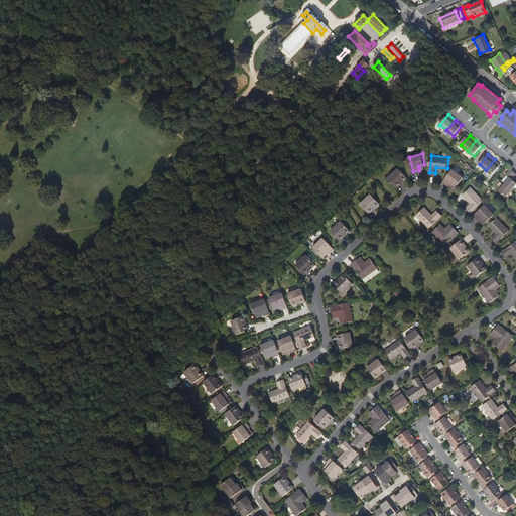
[(495,159),(486,170),(493,175),(502,164),(495,159)]
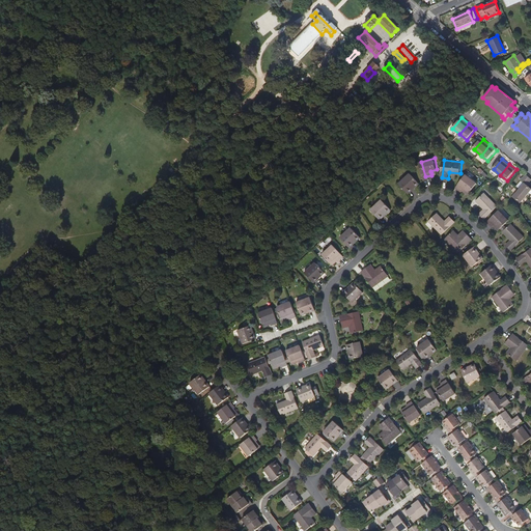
[(470,190),(477,180),(467,172),(456,185),(462,189),(463,188),(465,186),(470,190)]
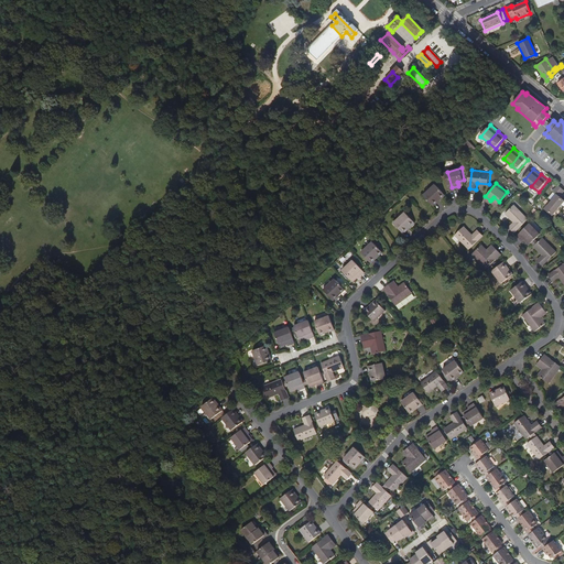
[(438,201),(443,196),(433,186),(422,196),(430,205),(436,198),(438,201)]
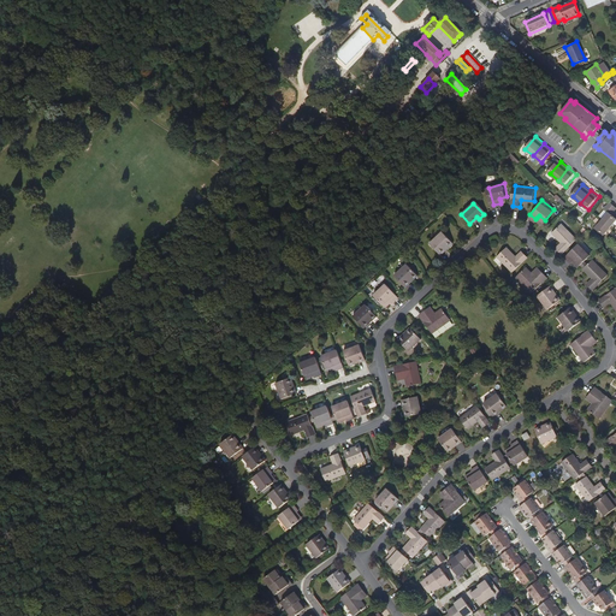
[(610,213),(603,221),(611,227),(615,223),(615,218),(612,215),(615,212),(609,206),(606,209),(610,213)]
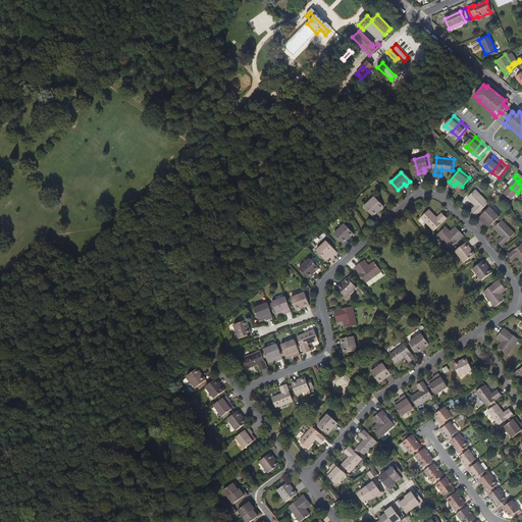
[(489,201),(476,188),(468,195),(476,204),(471,208),(476,213),(489,201)]
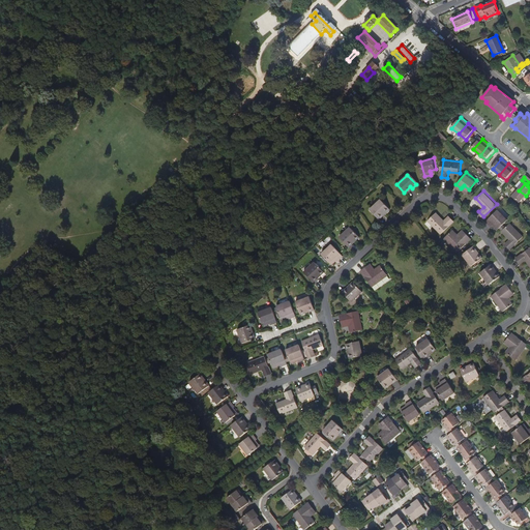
[(526,196),(519,190),(513,198),(521,203),(526,196)]
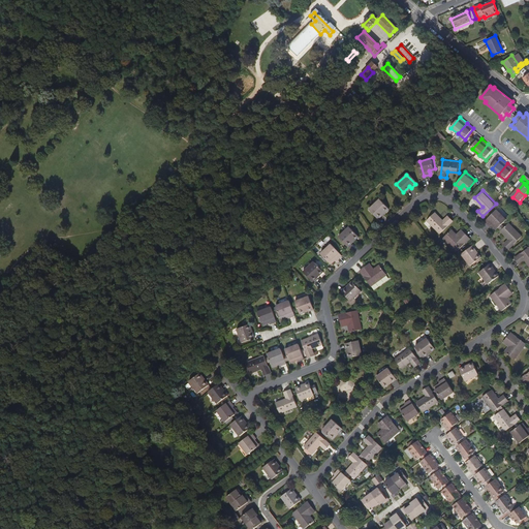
[(387,210),(379,200),(368,211),(376,219),(382,213),(383,214),(387,210)]
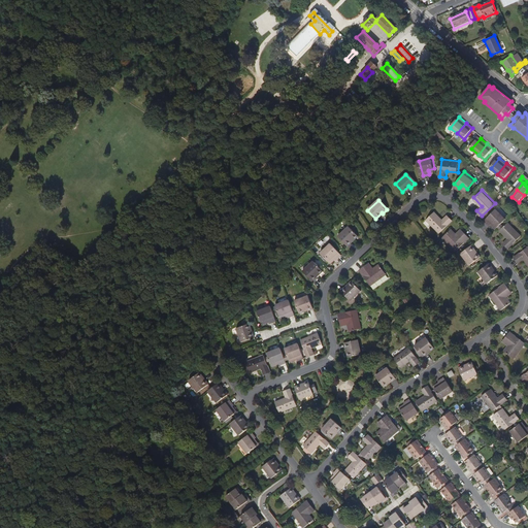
[(500,222),(506,217),(496,206),(485,218),(489,223),(490,222),(493,220),(498,225),(500,222)]
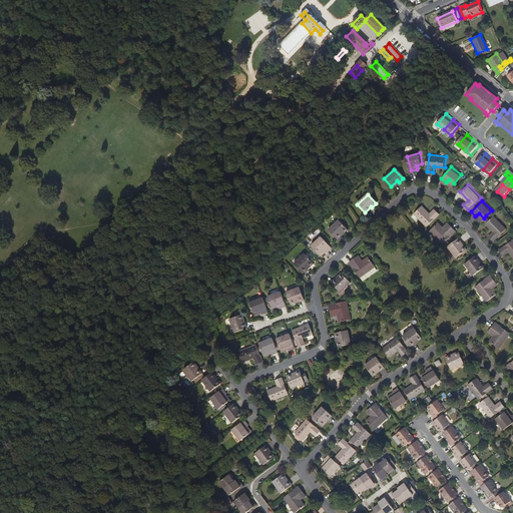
[(428,225),(441,212),(436,208),(431,212),(423,204),(415,212),(428,225)]
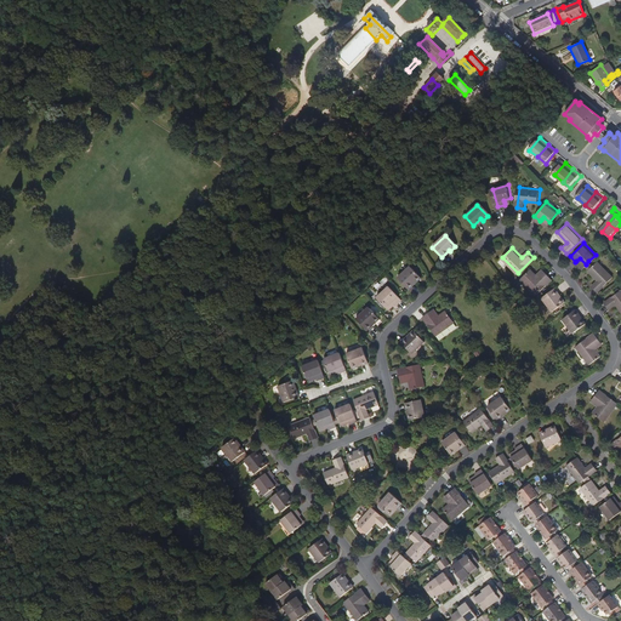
[(613,274),(597,258),(592,265),(588,267),(588,268),(597,278),(592,283),(598,289),(613,274)]
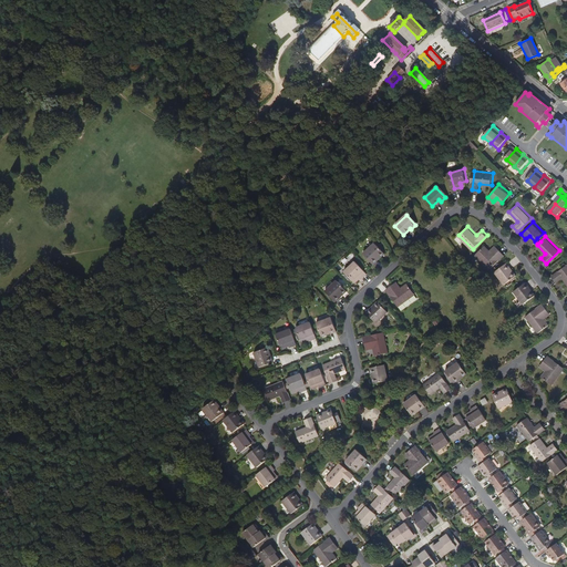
[(383,255),(373,245),(362,255),(370,264),(378,258),(379,259),(383,255)]
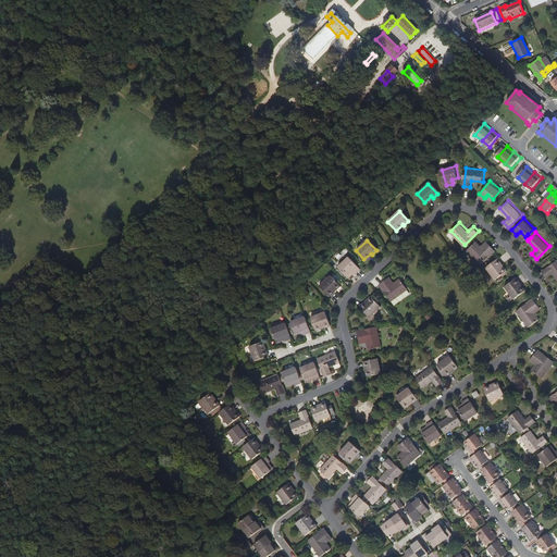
[(482,263),(496,249),(491,245),(486,249),(482,246),(477,240),(468,249),(482,263)]
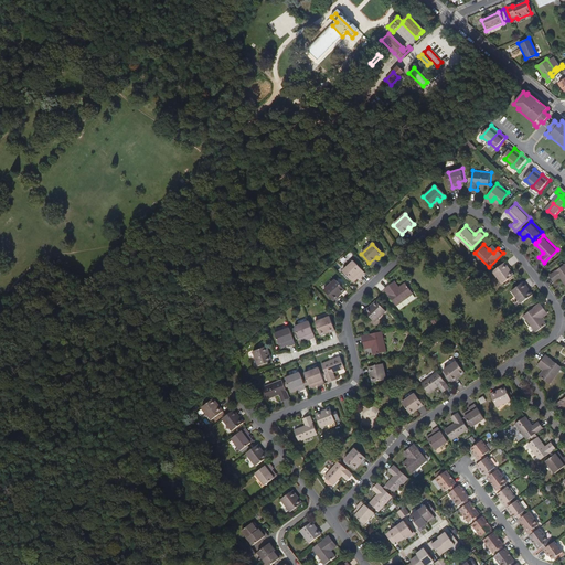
[(365,274),(354,262),(343,272),(351,280),(356,275),(359,278),(360,278),(365,274)]
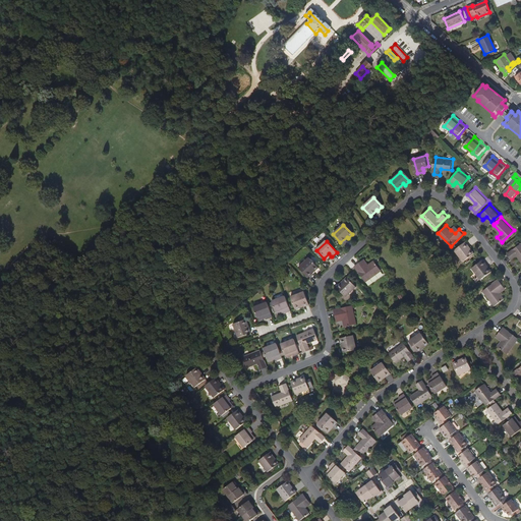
[(475,252),(472,247),(470,248),(465,242),(456,248),(465,259),(475,252)]
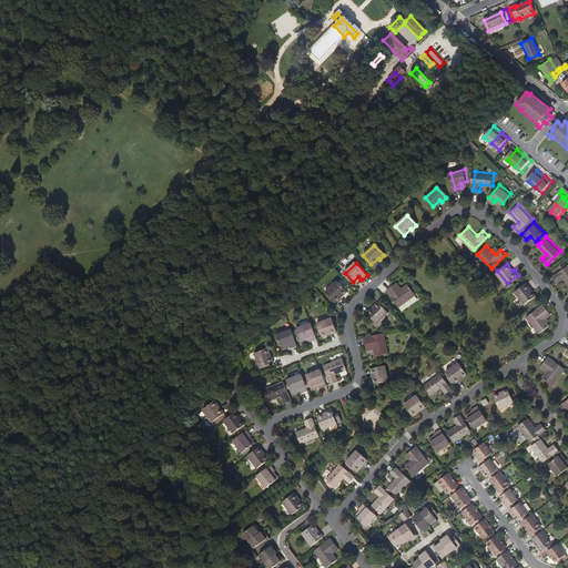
[(567,264),(554,275),(558,281),(564,276),(567,282),(567,264)]
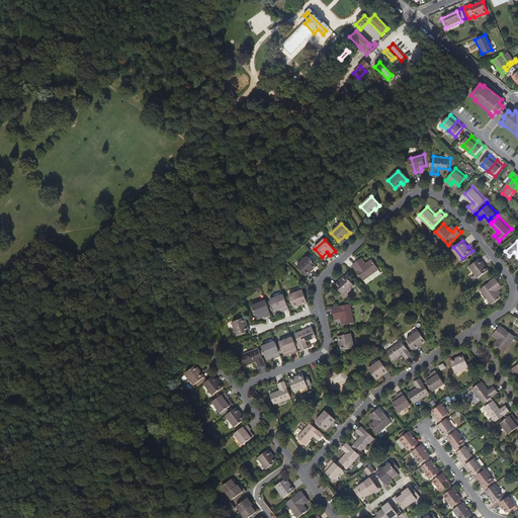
[(313,270),(317,266),(308,257),(297,266),(305,274),(312,268),(313,270)]
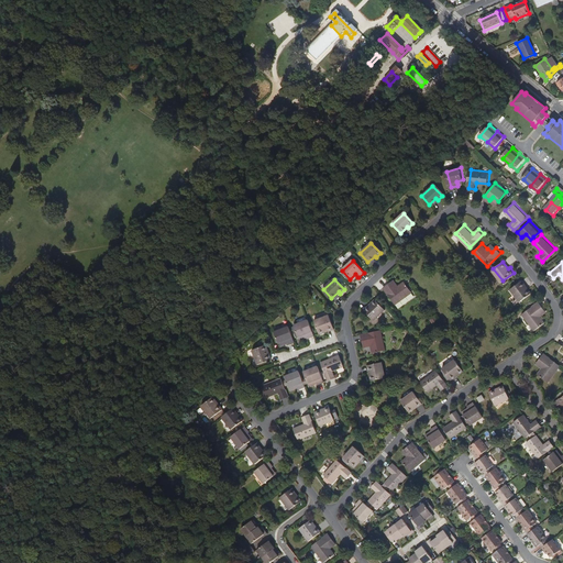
[(398,286),(394,280),(388,284),(393,289),(398,286)]
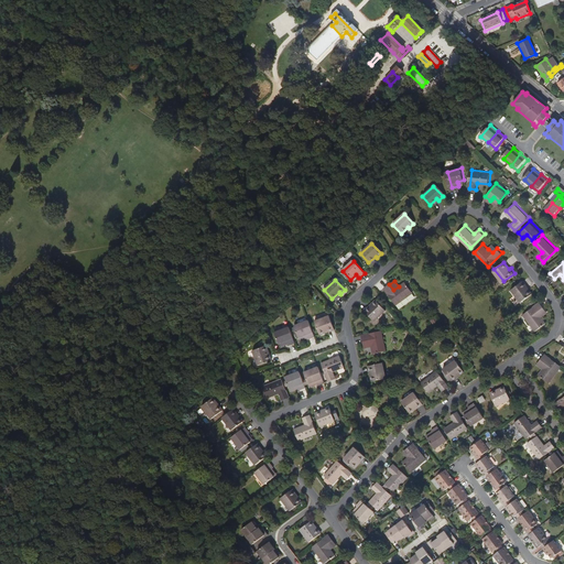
[(533,292),(530,288),(528,289),(522,281),(512,289),(522,301),(533,292)]
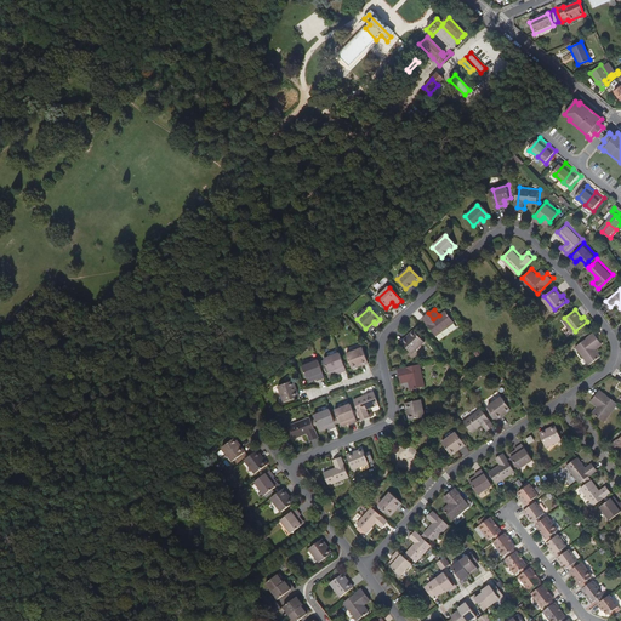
[(436,335),(454,323),(445,311),(439,315),(433,319),(428,313),(422,318),(436,335)]
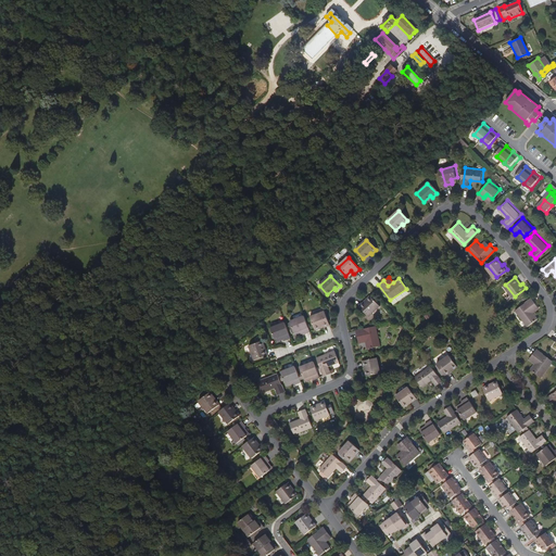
[(368,316),(380,305),(370,295),(366,300),(368,301),(361,307),(368,316)]
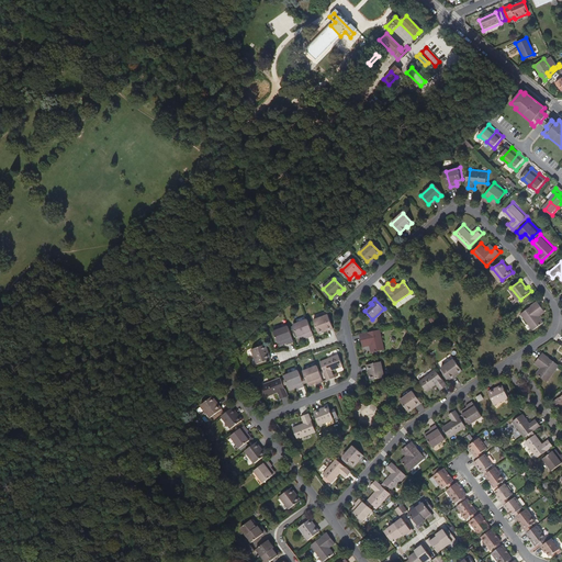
[(540,315),(537,311),(542,306),(538,301),(521,312),(534,328),(544,321),(540,315)]
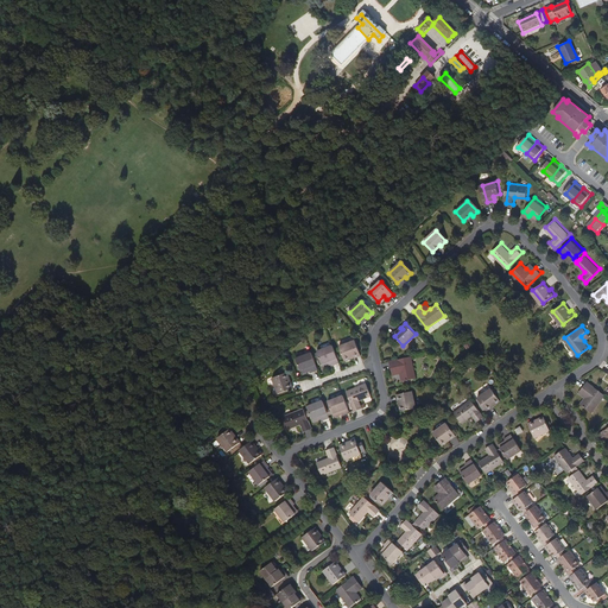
[(360,353),(355,341),(340,346),(344,361),(350,359),(349,356),(360,353)]
